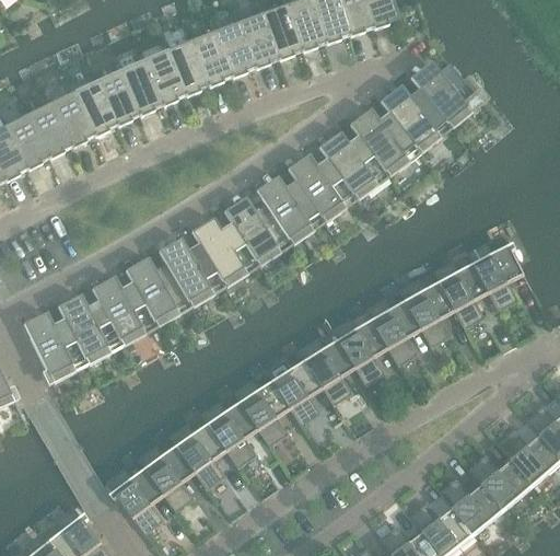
[(327,43),(318,20),(313,0),(305,0),(287,7),(295,29),(303,51),(327,43)]
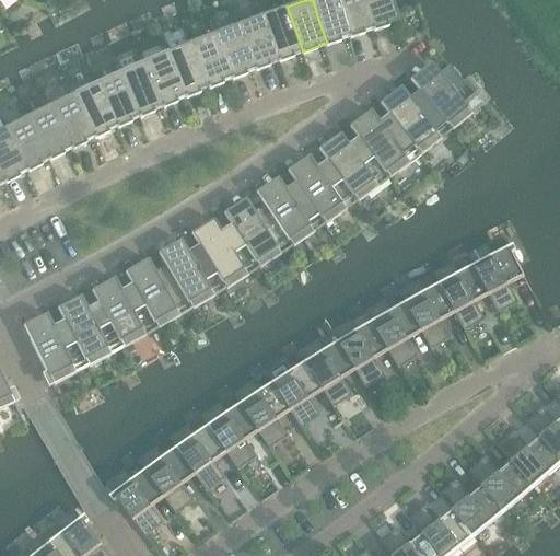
[(350,35),(342,12),(338,0),(313,0),(318,20),(327,43),(350,35)]
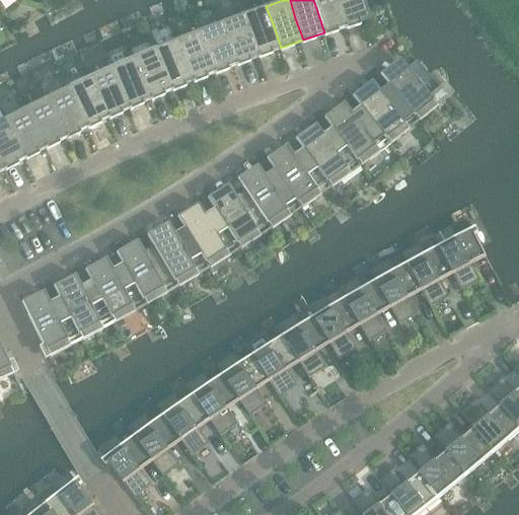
[(347,26),(340,4),(339,0),(313,0),(317,11),(324,32),(347,26)]
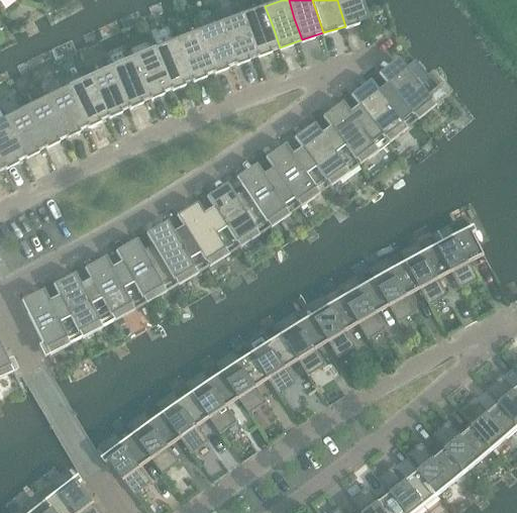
[(367,19),(360,0),(337,0),(338,4),(345,26),(367,19)]
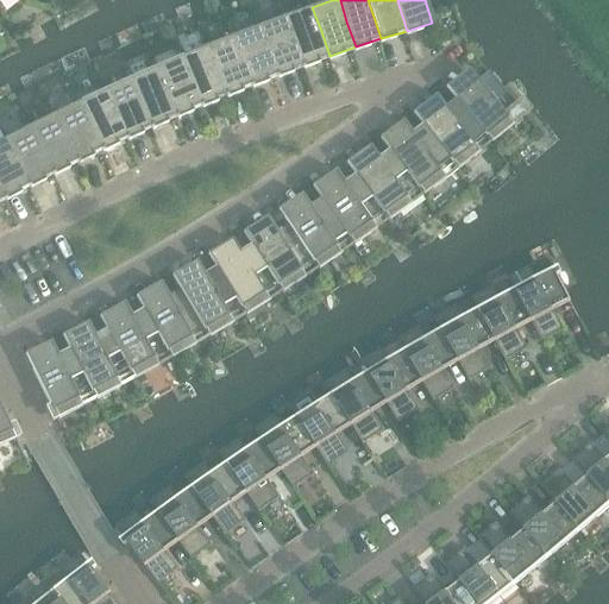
[(330,56),(321,31),(312,7),(286,16),(295,39),(303,65),(330,56)]
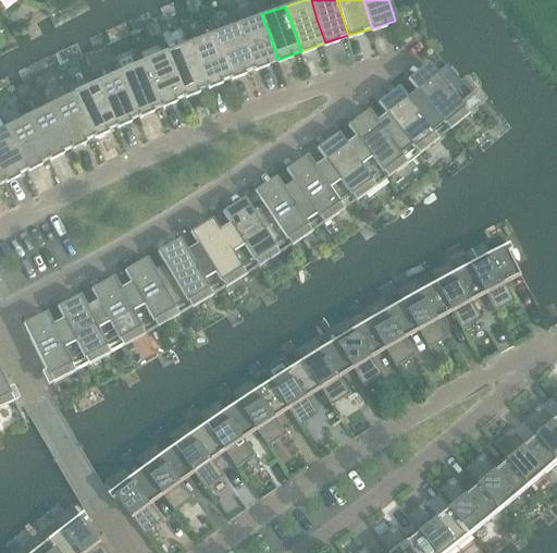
[(277,60),(270,36),(261,14),(238,23),(246,46),(255,69),(268,63),(277,60)]
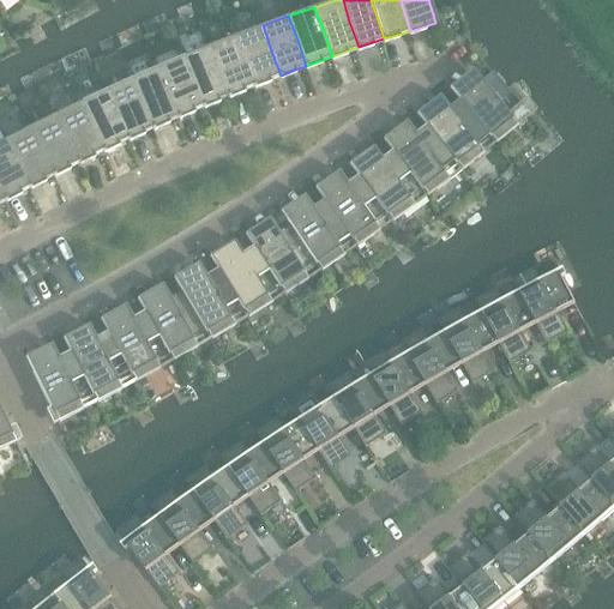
[(281,76),(271,50),(263,25),(236,36),(246,60),(256,85),(281,76)]
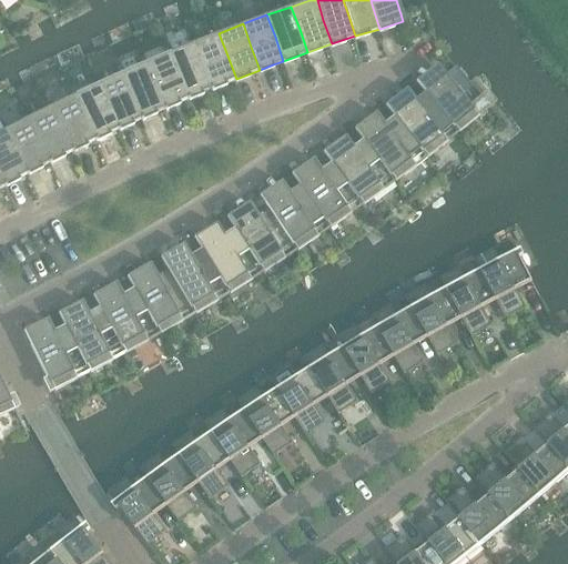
[(236,79),(227,56),(219,33),(194,42),(203,64),(212,88),(225,82),(236,79)]
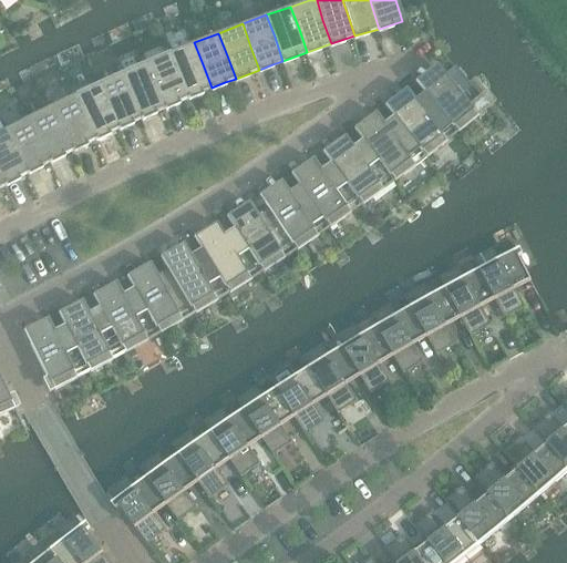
[(212,88),(203,64),(194,42),(169,52),(179,74),(188,96),(212,88)]
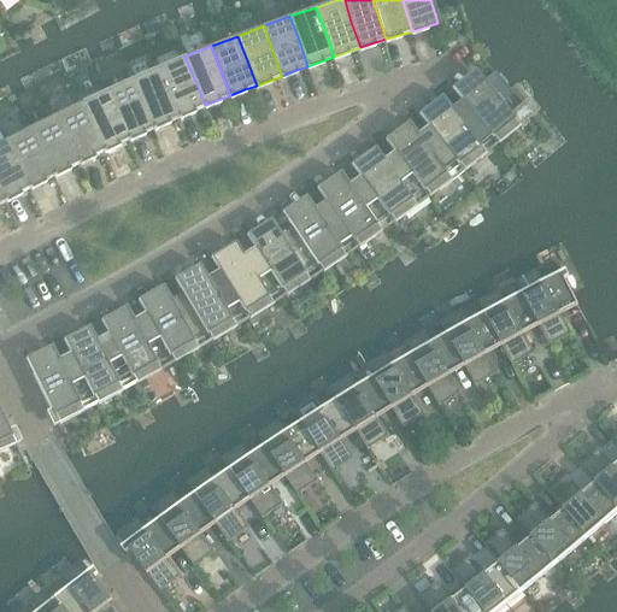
[(205,105),(195,81),(184,57),(159,68),(169,92),(180,116),(194,110),(205,105)]
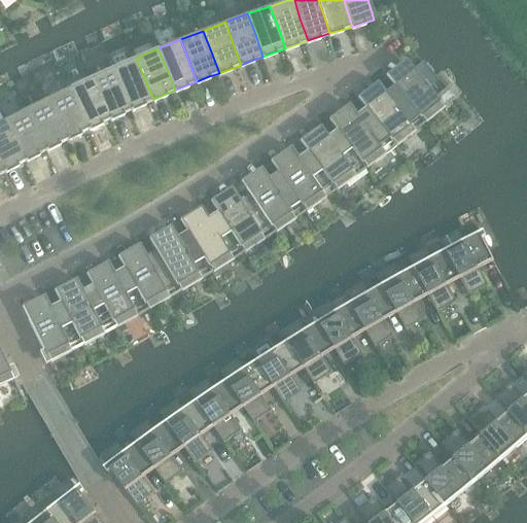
[(153,99),(144,78),(136,58),(113,68),(121,88),(131,109),(153,99)]
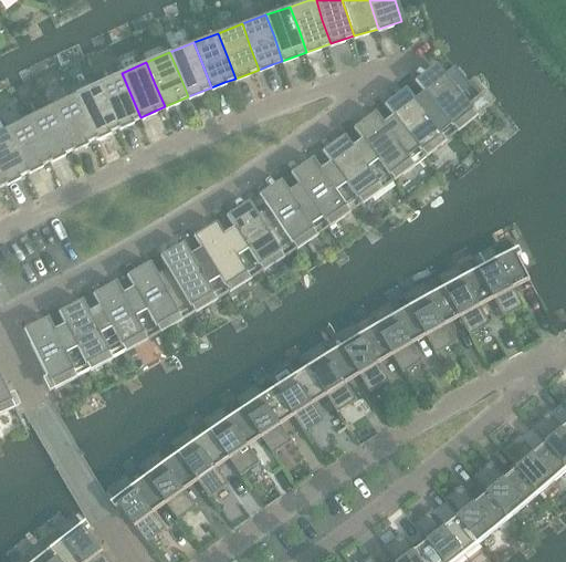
[(483,100),(463,76),(465,74),(458,65),(457,68),(453,64),(443,73),(435,62),(413,79),(422,90),(423,89),(456,131),(475,115),(493,100),(489,95),(483,100)]
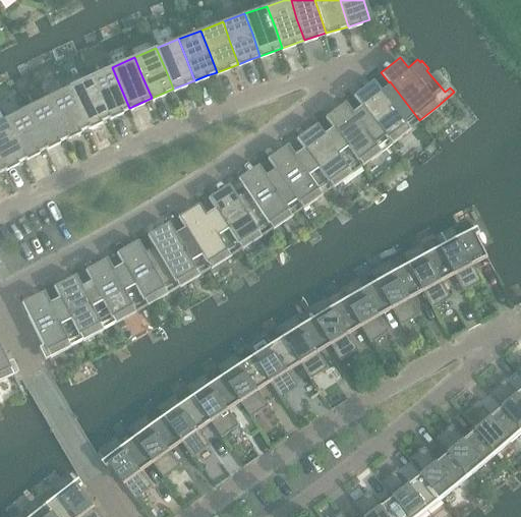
[(129,108),(120,87),(112,67),(90,76),(99,97),(108,117),(129,108)]
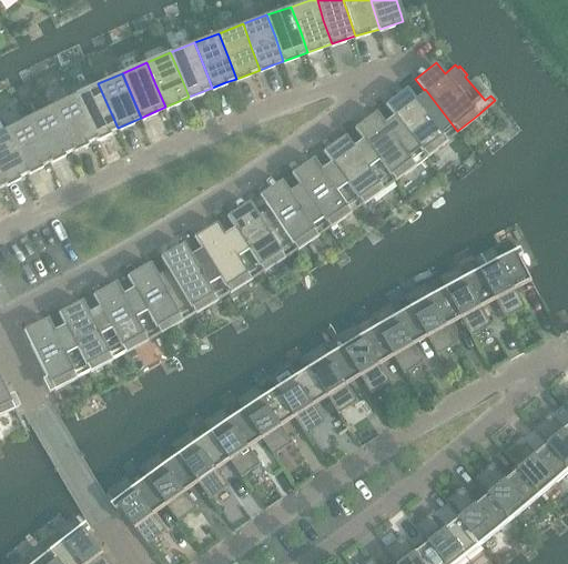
[(118,128),(108,106),(98,83),(74,94),(84,116),(95,139),(118,128)]
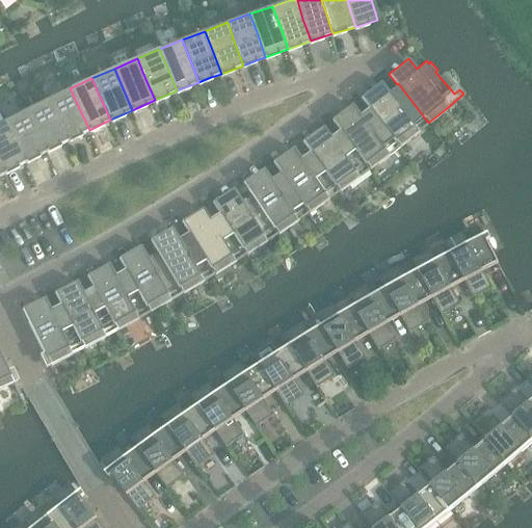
[(428,123),(398,83),(397,84),(388,91),(380,81),(361,97),(368,107),(369,106),(399,147),(428,123)]
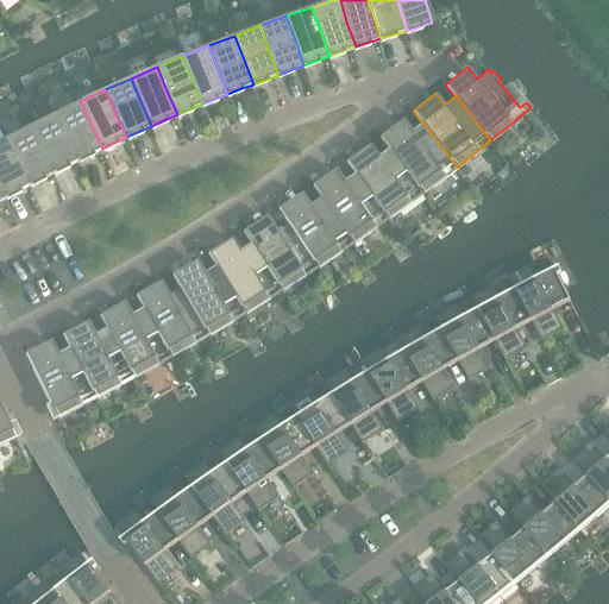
[(102,149),(90,124),(80,101),(55,113),(66,137),(77,161),(102,149)]
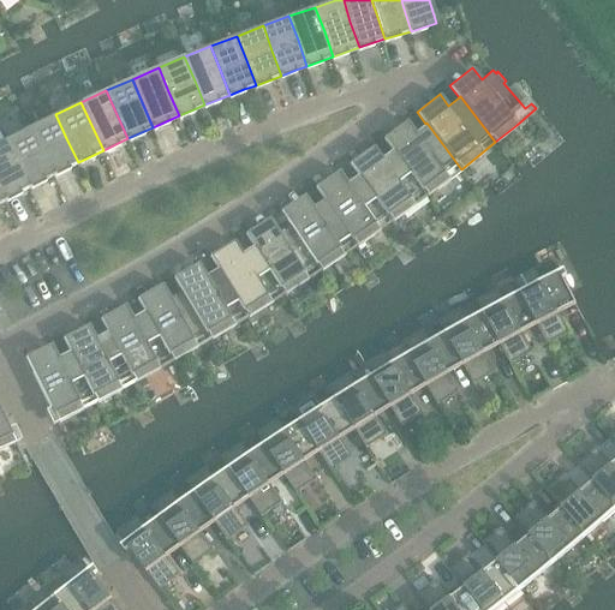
[(78,162),(66,138),(55,114),(30,127),(41,150),(54,174),(70,166),(78,162)]
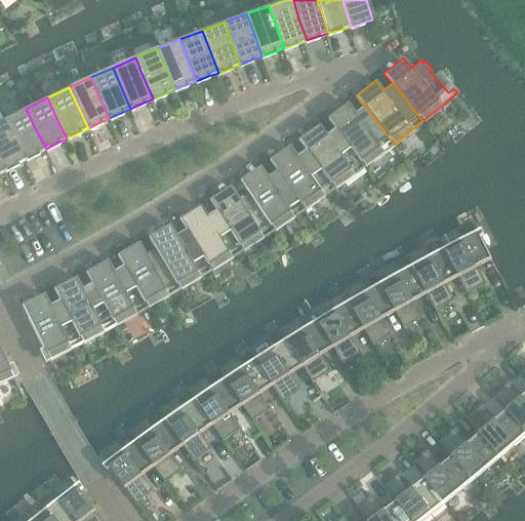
[(394,145),(364,105),(363,106),(354,113),(347,103),(327,117),(334,127),(335,126),(364,166),(384,152),(394,145)]
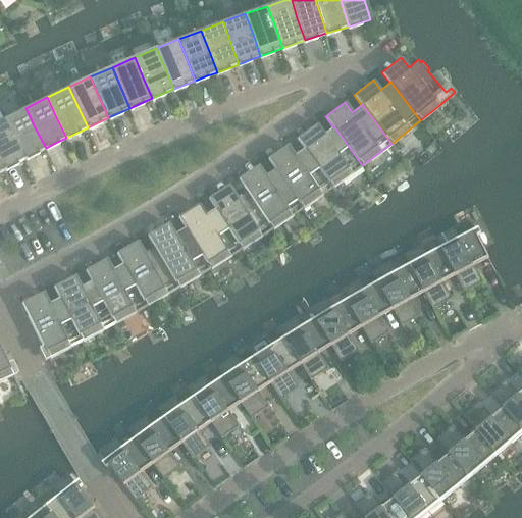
[(46,148),(35,127),(25,108),(4,119),(14,138),(24,158),(46,148)]
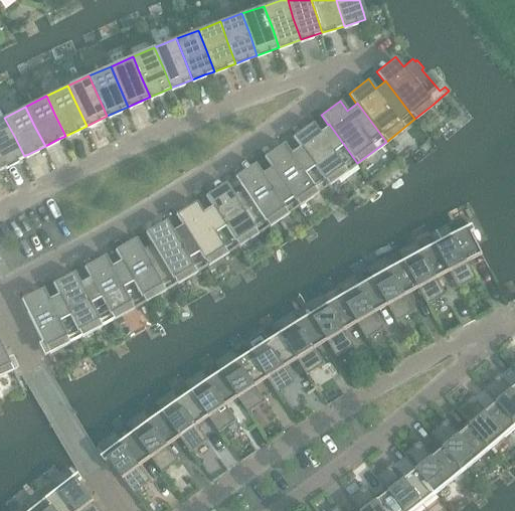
[(24,156),(14,136),(4,118),(0,119),(0,159),(4,167),(24,156)]
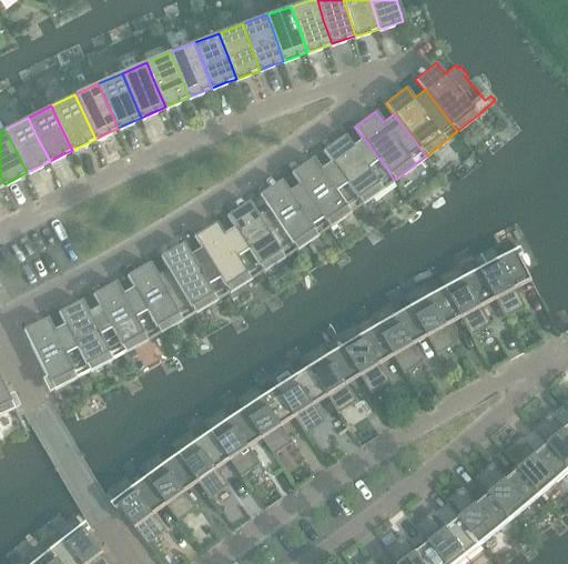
[(363,137),(362,138),(352,145),(344,134),(323,150),(331,161),(332,160),(362,203),(394,180),(363,137)]
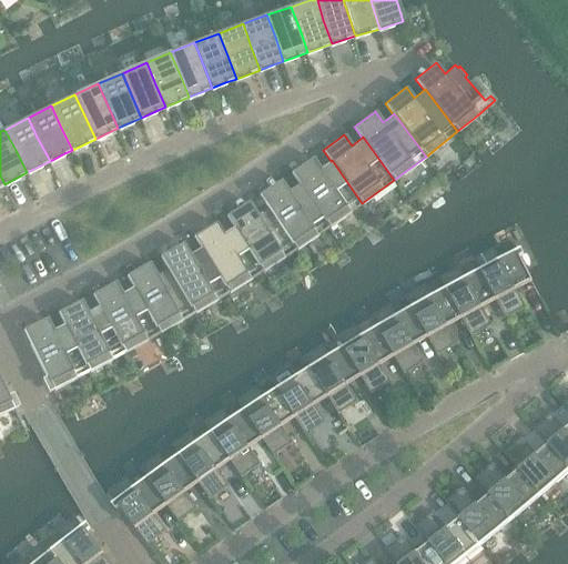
[(332,160),(331,161),(321,168),(313,157),(291,172),(298,183),(300,182),(330,227),(351,212),(362,203),(332,160)]
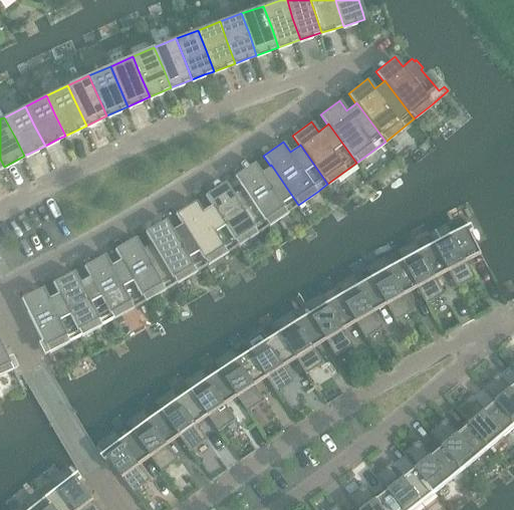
[(298,205),(271,165),(270,166),(261,172),(254,162),(234,175),(241,186),(242,185),(268,225),(277,219),(298,205)]
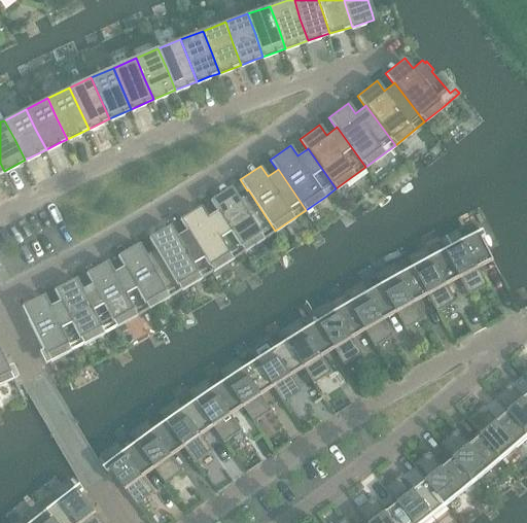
[(248,189),(247,190),(238,197),(231,186),(210,199),(216,210),(217,209),(244,251),(264,239),(275,231),(248,189)]
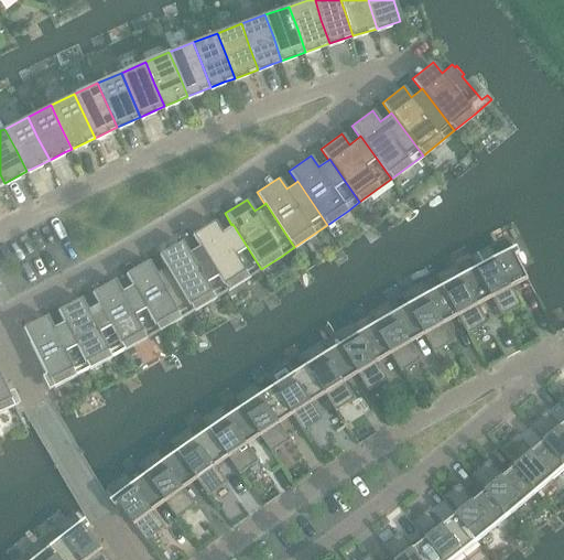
[(261,269),(232,224),(231,225),(221,232),(215,219),(192,234),(198,245),(199,245),(227,290),(238,283),(261,269)]
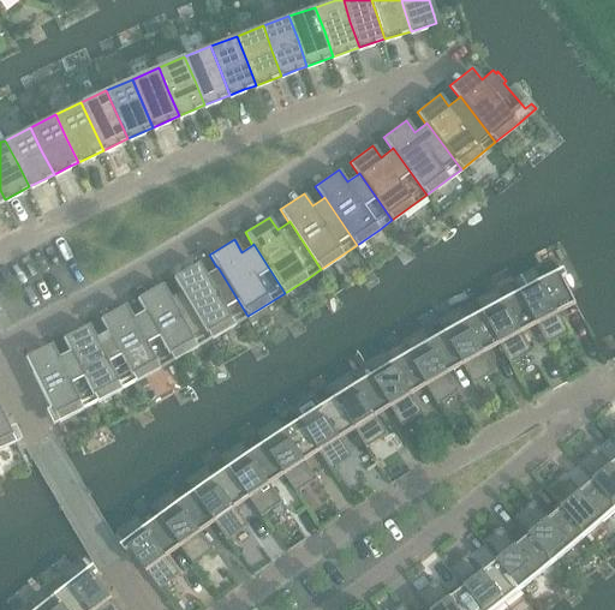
[(218,267),(216,267),(206,274),(198,262),(173,276),(180,289),(181,288),(210,339),(234,324),(248,316),(218,267)]
